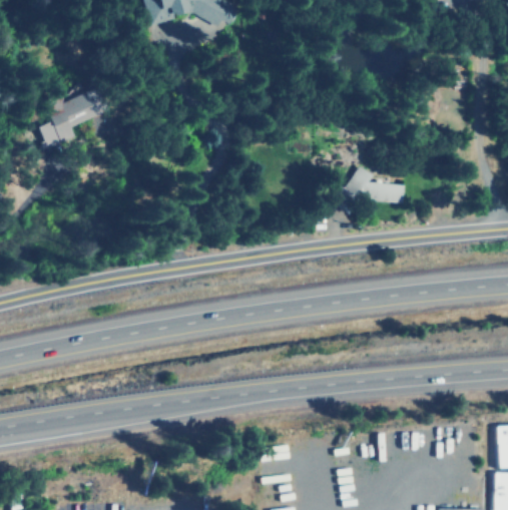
[(143,0),(150,26),(222,28),(228,26),(231,21),(228,10),(222,8),(220,0),(143,0)]
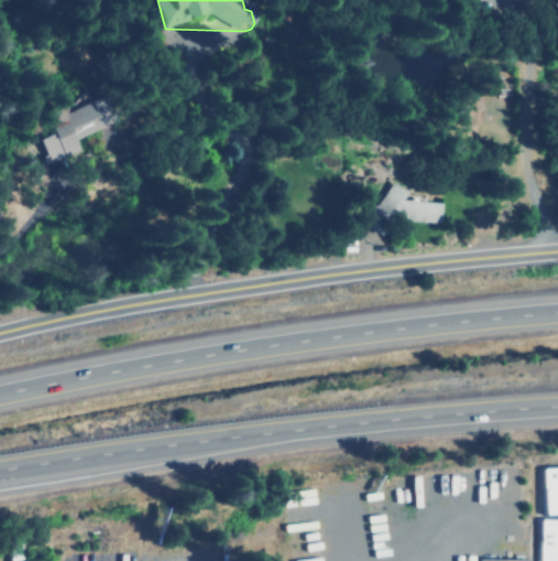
[(67,112),(62,99),(42,108),(54,133),(41,140),(47,158),(44,159),(47,169),(83,153),(77,140),(107,127),(95,99),(67,112)]
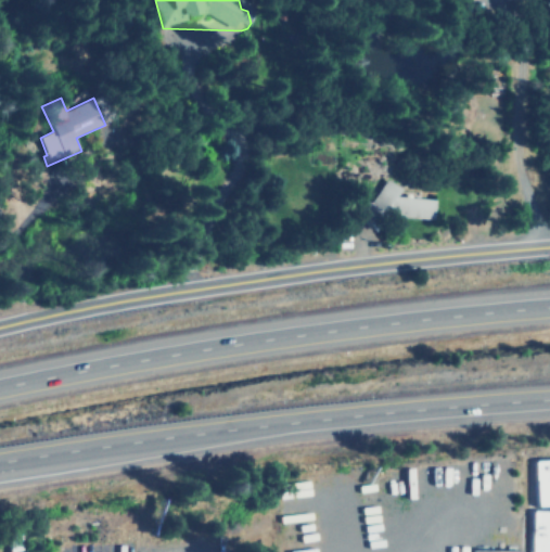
[(399,185),(378,184),(376,215),(432,218),(433,201),(398,199),(399,185)]
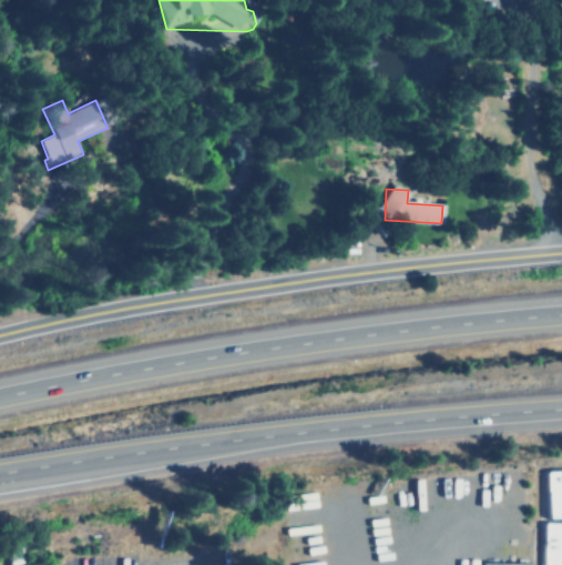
[(548,473),(561,472),(561,518),(551,520),(548,473)]
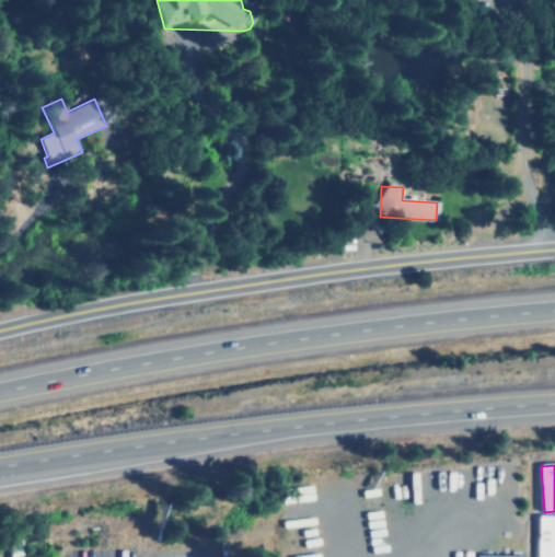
[(540,556),(541,518),(554,518),(554,556),(540,556)]
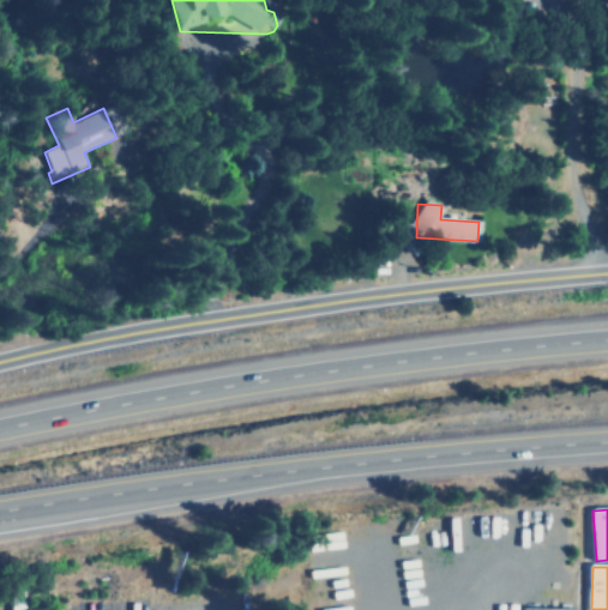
[(28,609),(28,592),(14,593),(14,609),(28,609)]
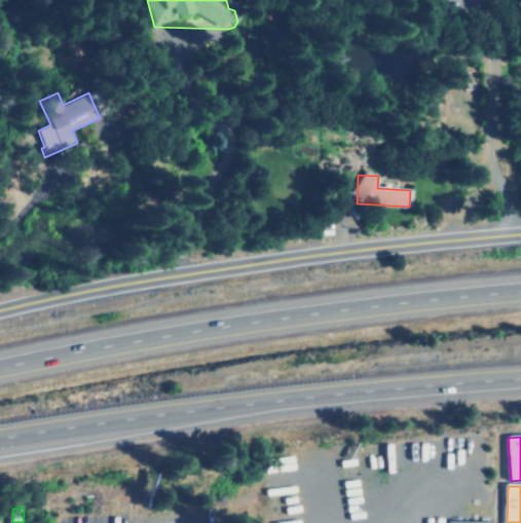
All buildings are outlined.
